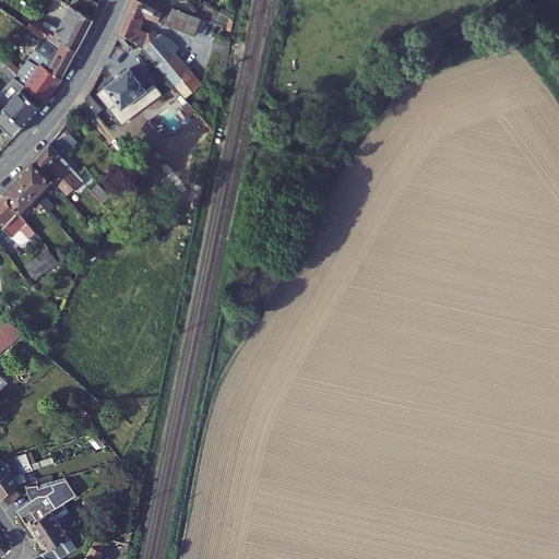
[(72,0),(71,4),(94,19),(100,2),(94,0),(72,0)]
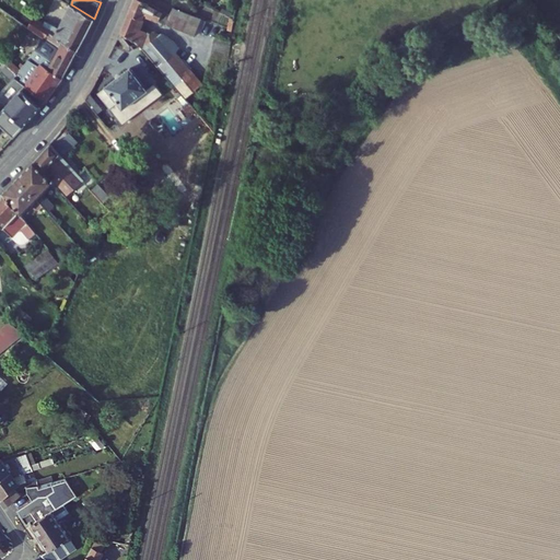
[(166,24),(168,18),(171,13),(148,2),(143,0),(133,0),(120,34),(137,43),(140,46),(185,98),(202,84),(176,51),(179,48),(174,42),(163,34),(150,32),(149,34),(140,30),(143,21),(146,21),(148,16),(166,24)]
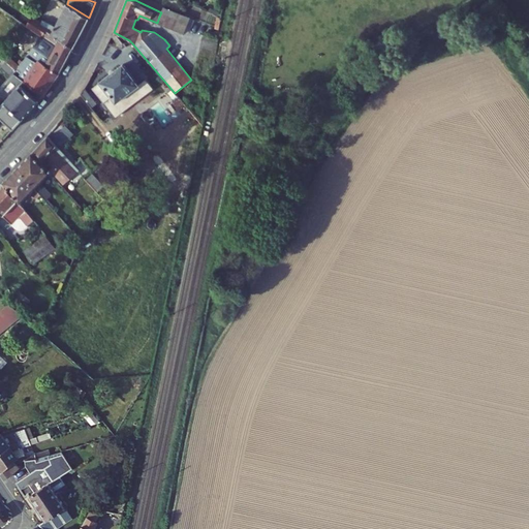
[(151,0),(135,0),(139,2),(161,12),(159,17),(176,24),(180,13),(151,0)]
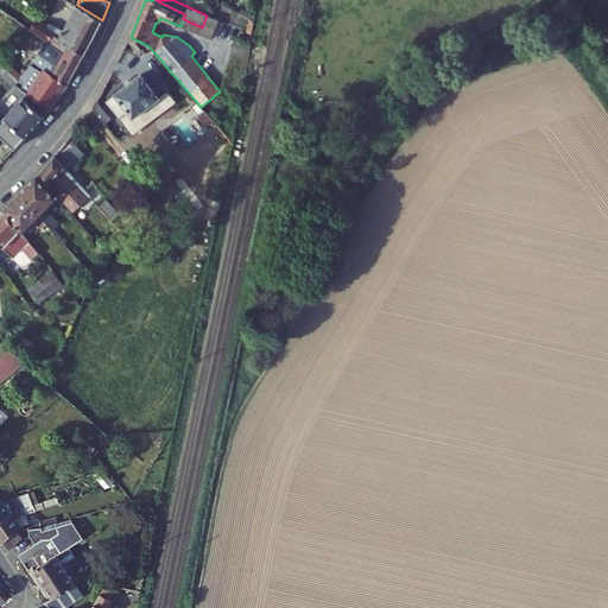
[(31,29),(49,40),(52,35),(84,55),(102,20),(77,5),(63,31),(51,21),(49,25),(38,18),(31,29)]
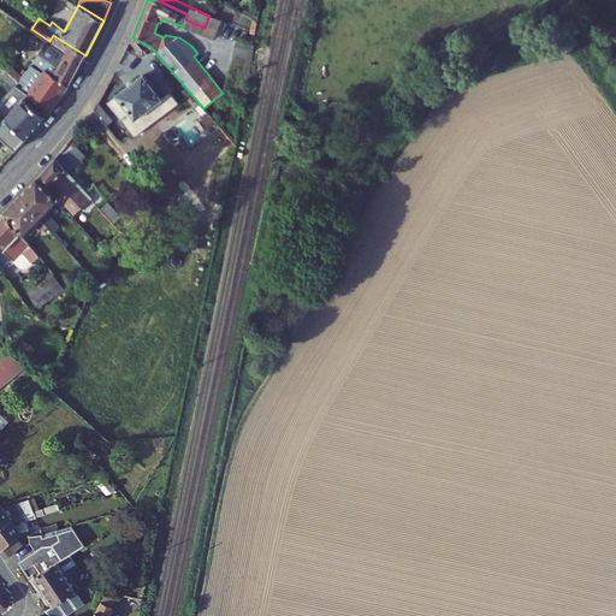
[(221,6),(218,16),(235,22),(238,12),(221,6)]
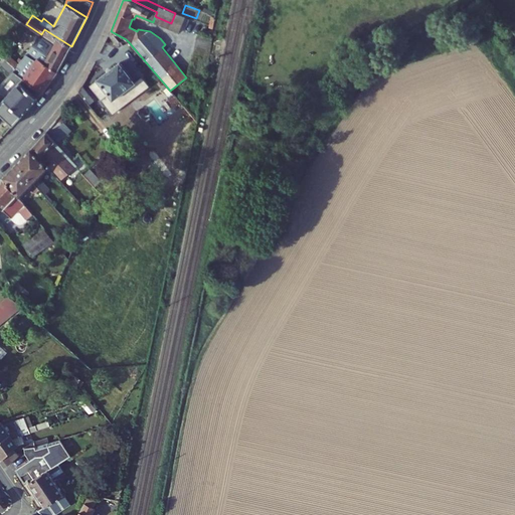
[(186,17),(175,13),(171,23),(169,28),(180,33),(186,17)]
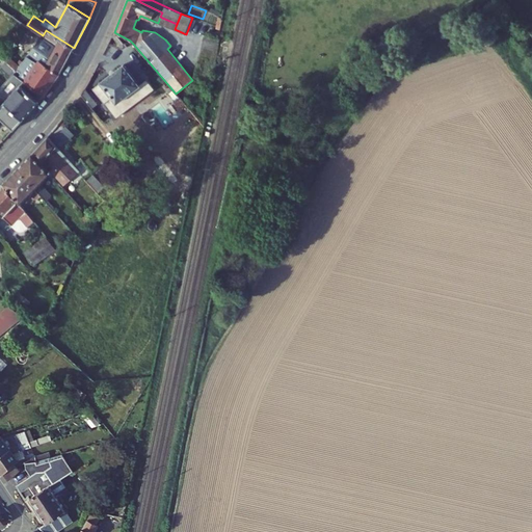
[(177,24),(160,17),(158,23),(175,29),(177,24)]
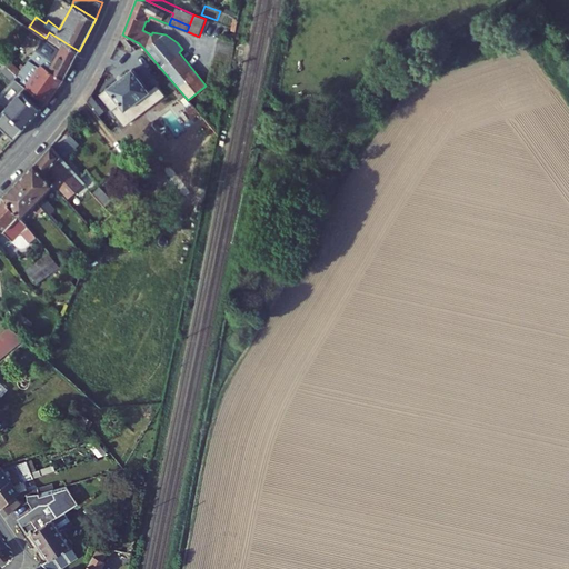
[(36,51),(31,58),(63,79),(79,51),(49,32),(46,38),(45,40),(59,50),(51,62),(36,51)]
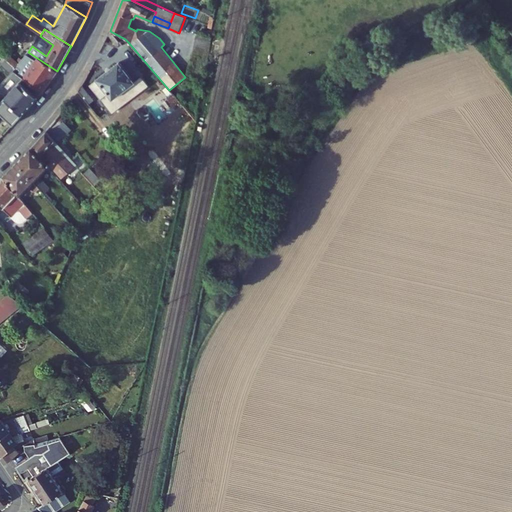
[(119,48),(128,42),(125,39),(110,31),(109,34),(119,48)]
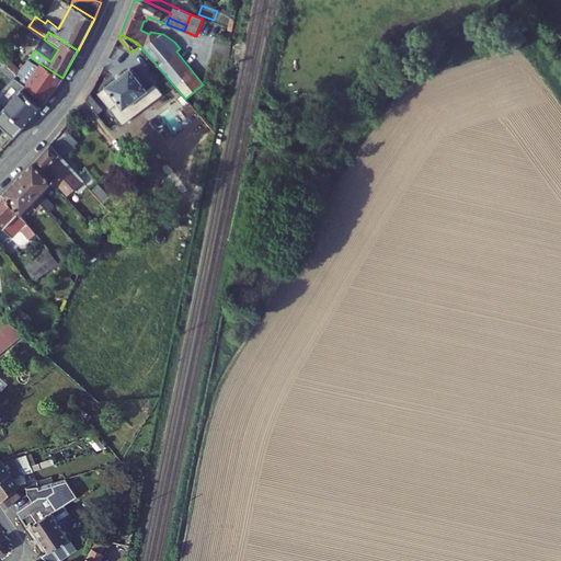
[(31,57),(22,69),(20,71),(25,75),(20,81),(25,86),(26,84),(46,102),(63,78),(31,57)]
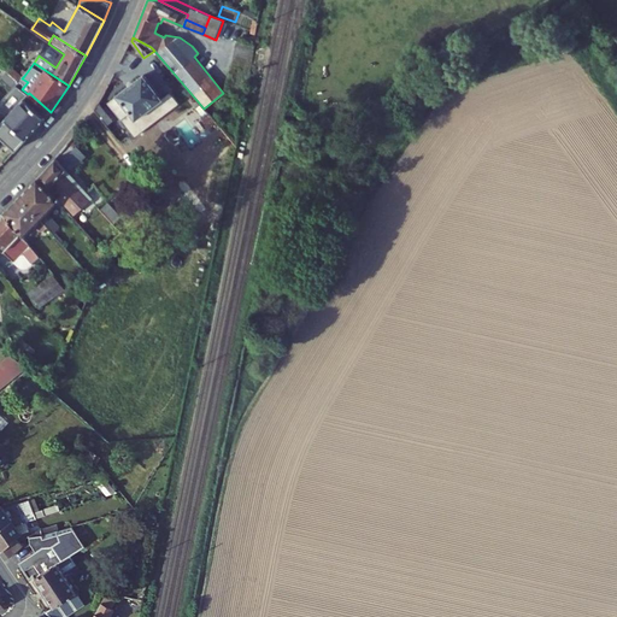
[(12,66),(9,71),(19,81),(22,78),(24,76),(12,66)]
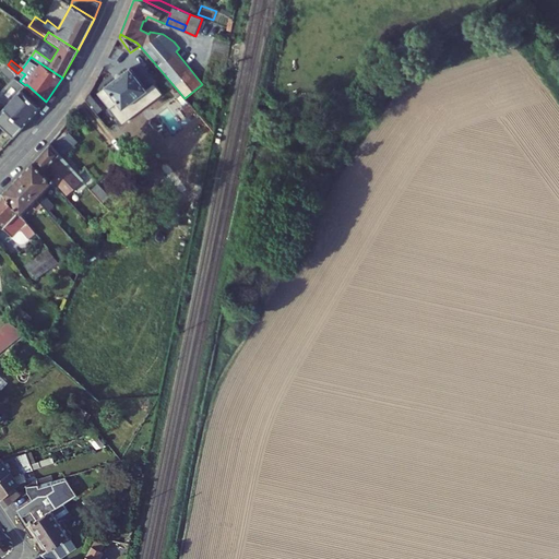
[(0,122),(8,130),(6,132),(12,139),(46,102),(26,84),(25,85),(20,81),(15,76),(18,73),(8,64),(1,71),(12,80),(8,83),(3,88),(2,92),(0,93),(0,109),(2,111),(0,115),(0,122)]
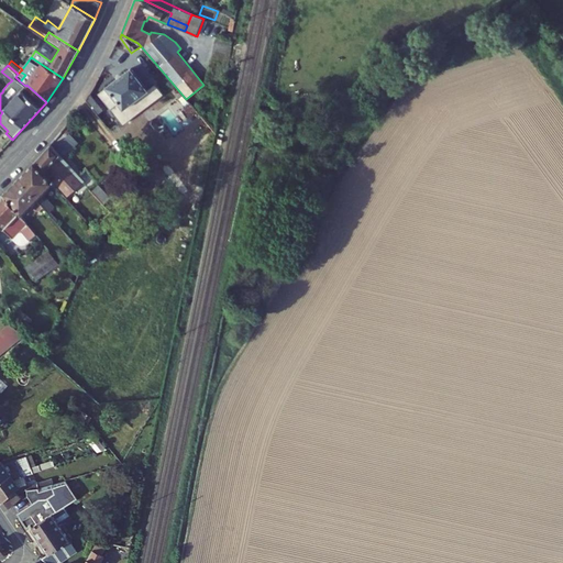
[(148,91),(131,68),(107,87),(108,88),(100,95),(116,114),(121,116),(123,113),(124,110),(148,91)]
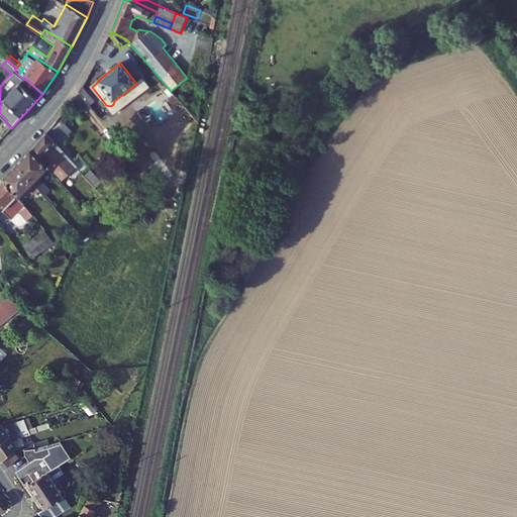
[(16,68),(14,71),(18,75),(23,69),(18,66),(16,68)]
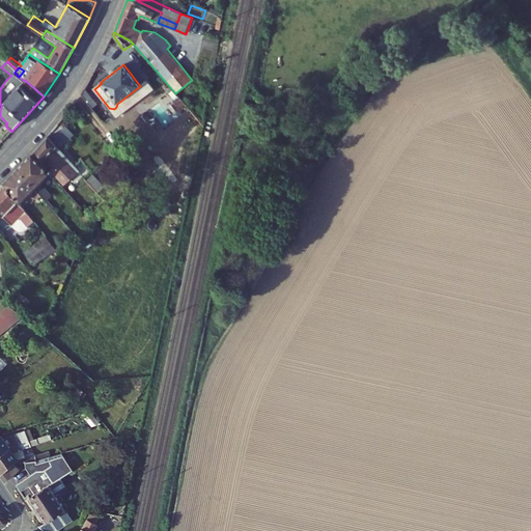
[(98,105),(85,88),(81,94),(92,109),(98,105)]
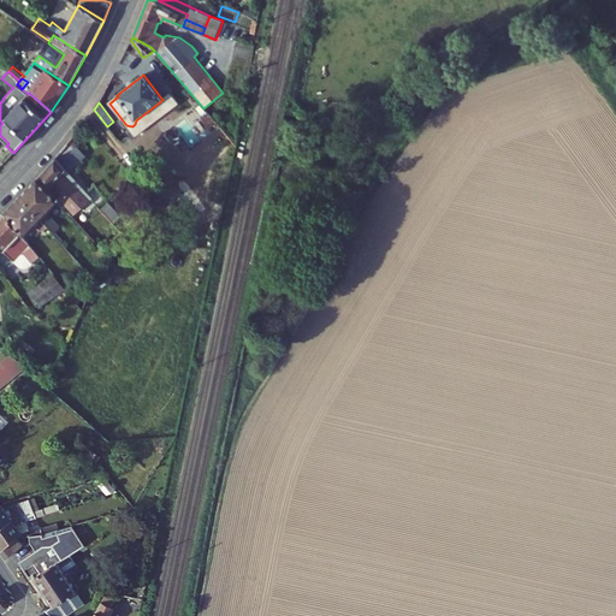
[(124,136),(113,122),(107,126),(119,141),(124,136)]
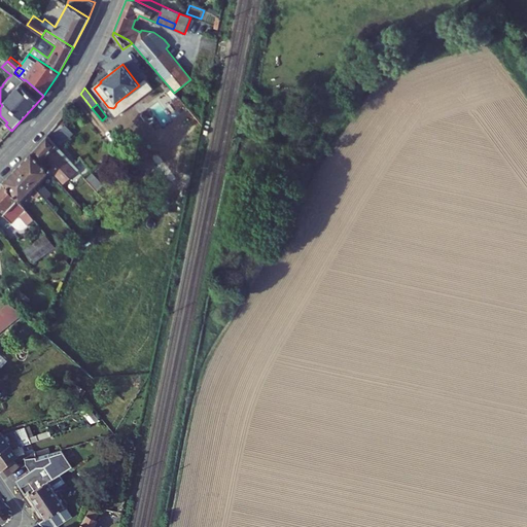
[(47,137),(33,152),(50,172),(63,185),(79,171),(56,145),(47,137)]
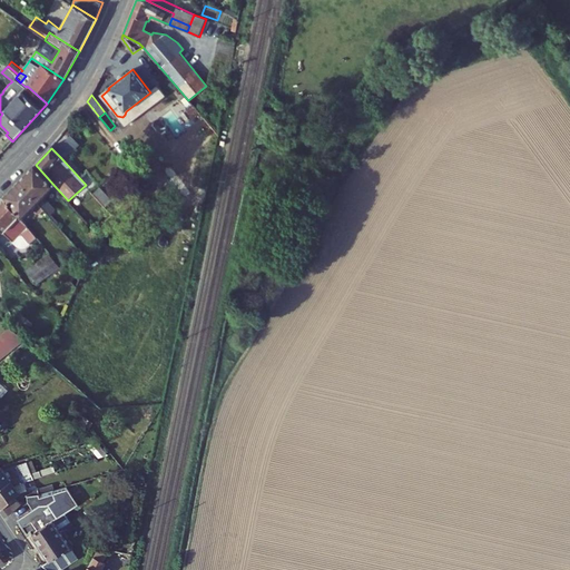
[(36,165),(20,180),(43,209),(50,216),(56,210),(45,197),(55,186),(36,165)]
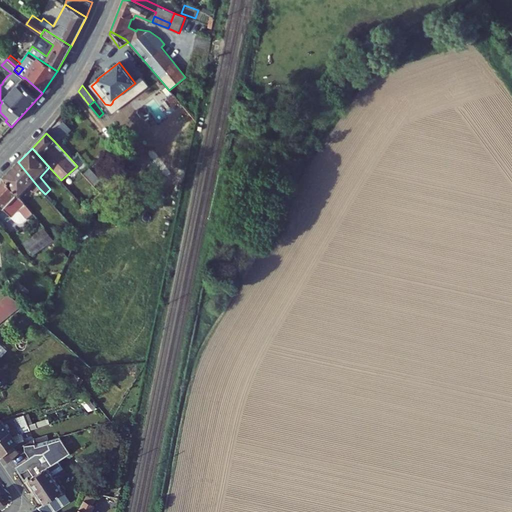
[(18,162),(4,177),(19,196),(28,187),(34,193),(39,188),(18,162)]
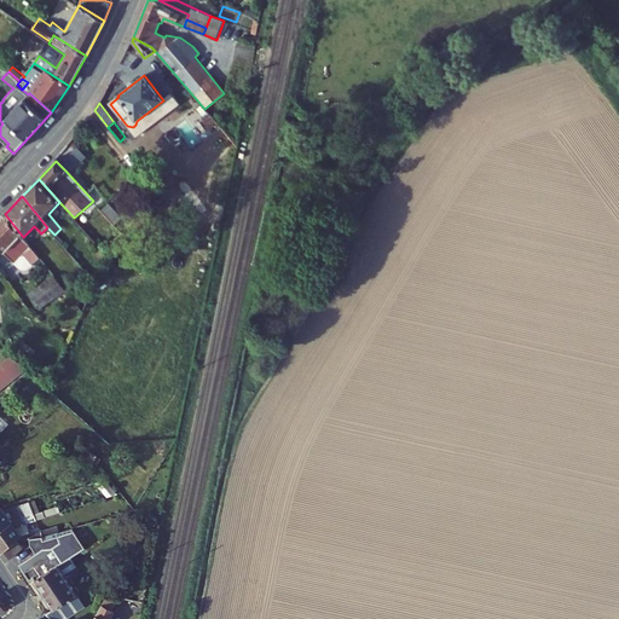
[(110,201),(100,209),(106,217),(116,208),(110,201)]
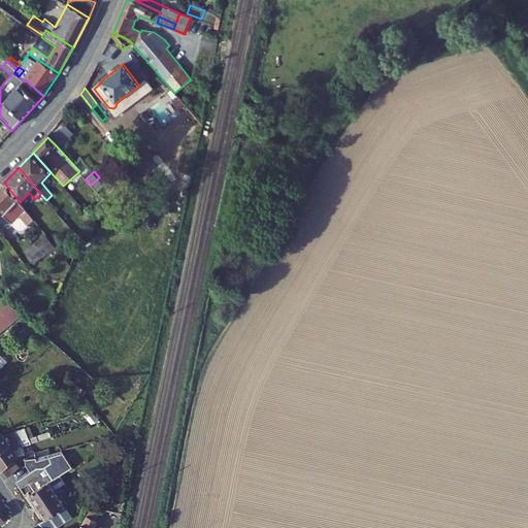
[(4,183),(0,186),(0,217),(3,213),(12,224),(21,216),(28,225),(34,221),(20,202),(4,183)]
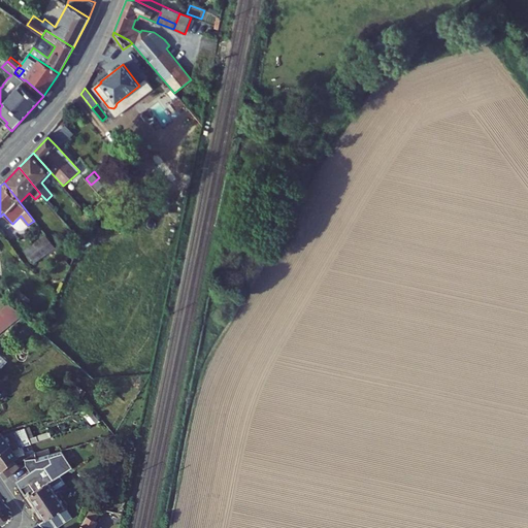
[(21,216),(12,224),(17,227),(21,228),(25,228),(28,225),(21,216)]
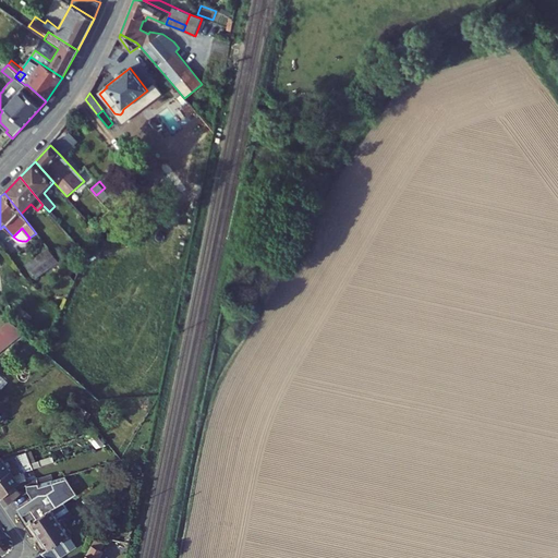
[(59,261),(49,249),(21,270),(31,282),(59,261)]
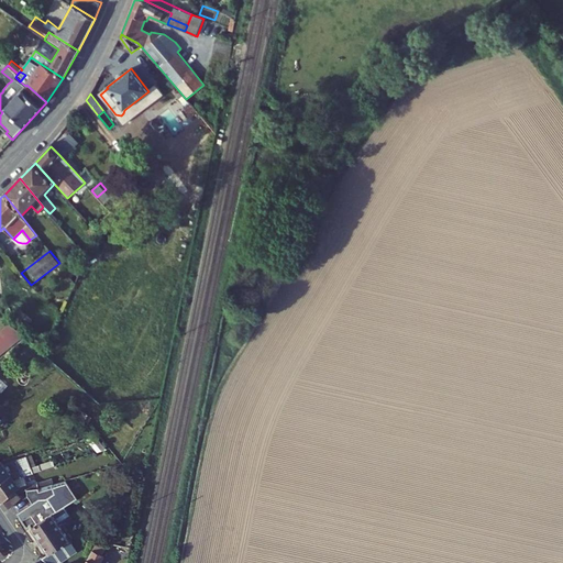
[(0,354),(23,337),(11,326),(0,333),(0,354)]
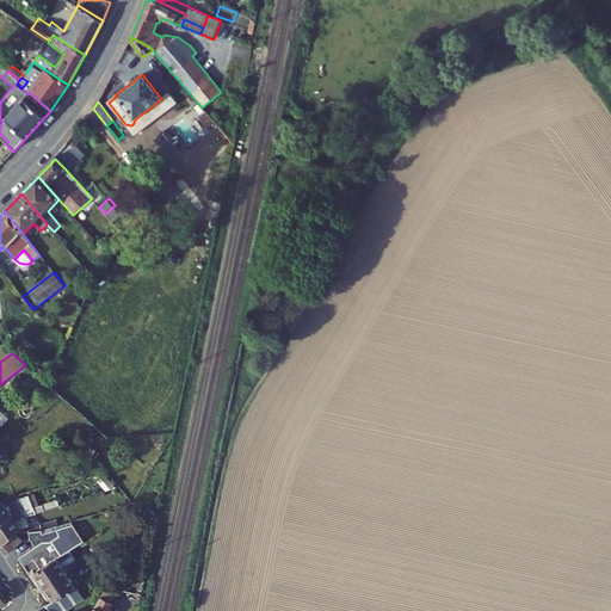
[(103,471),(94,476),(106,491),(116,487),(103,471)]
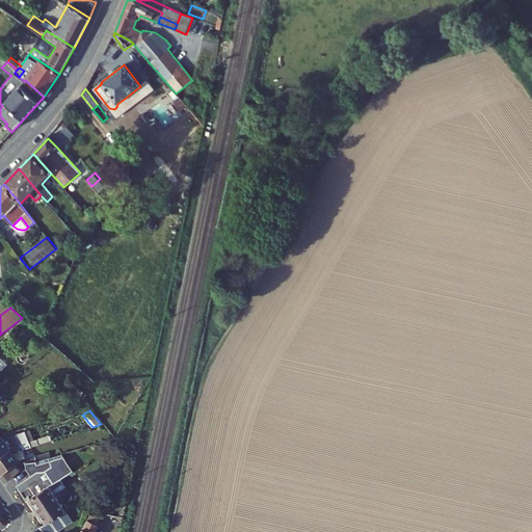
[(15,452),(23,450),(41,444),(38,440),(31,442),(26,431),(4,440),(2,436),(1,436),(0,436),(0,456),(11,448),(15,452)]
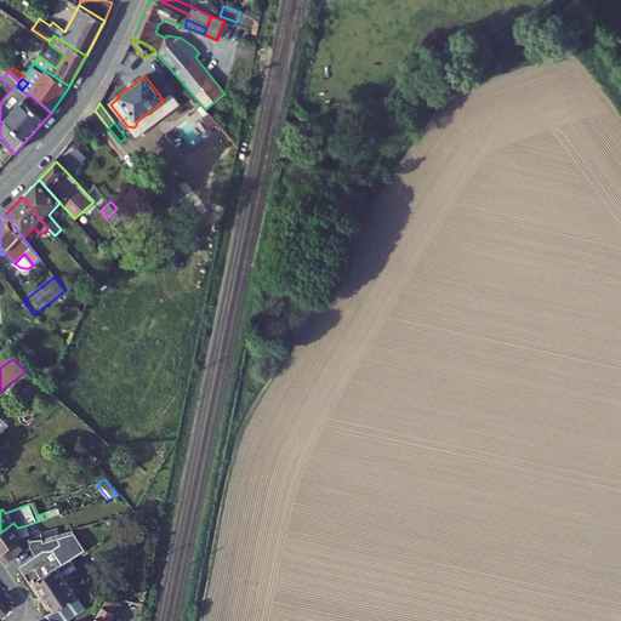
[(60,534),(57,528),(30,536),(27,525),(17,528),(13,523),(0,533),(0,551),(3,556),(5,553),(17,542),(45,539),(60,534)]
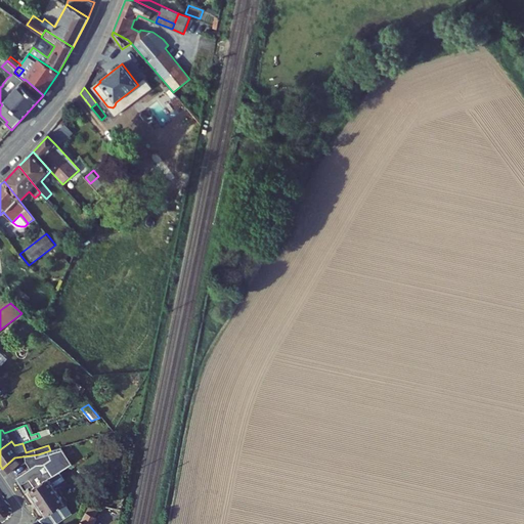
[(19,463),(14,457),(4,467),(8,474),(19,463)]
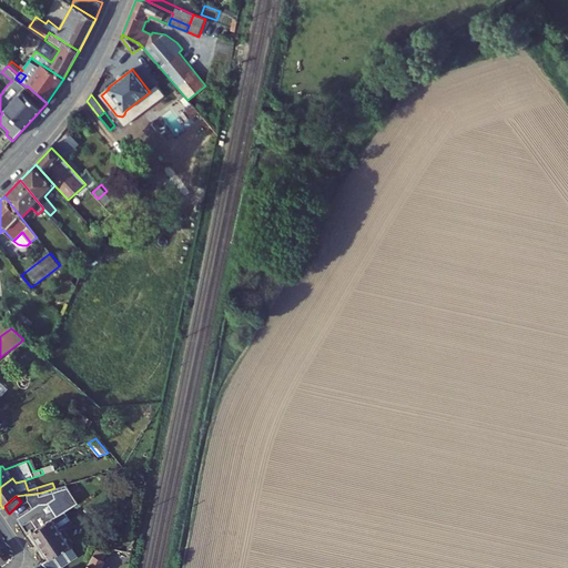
[(51,558),(43,564),(48,567),(87,567),(53,518),(58,516),(49,504),(40,504),(18,518),(28,531),(31,529),(51,558)]
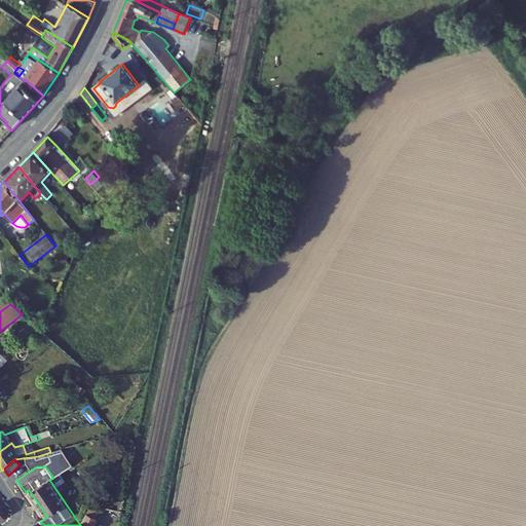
[(92,504),(80,525),(94,525),(98,519),(96,518),(102,508),(92,504)]
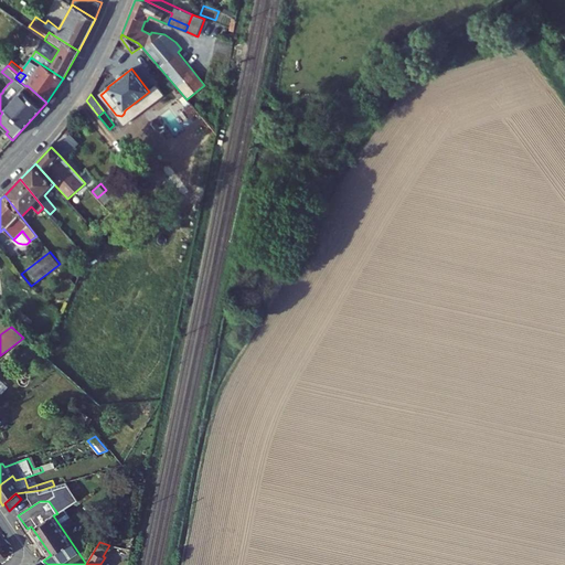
[(131,550),(115,546),(113,556),(129,560),(131,550)]
